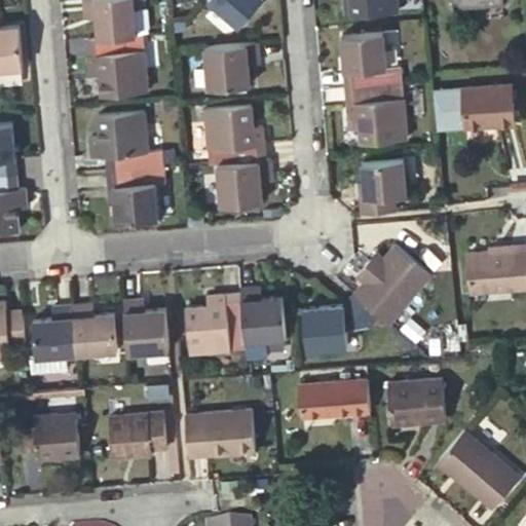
[(133,0),(83,0),(85,17),(98,16),(99,36),(136,34),(133,0)]
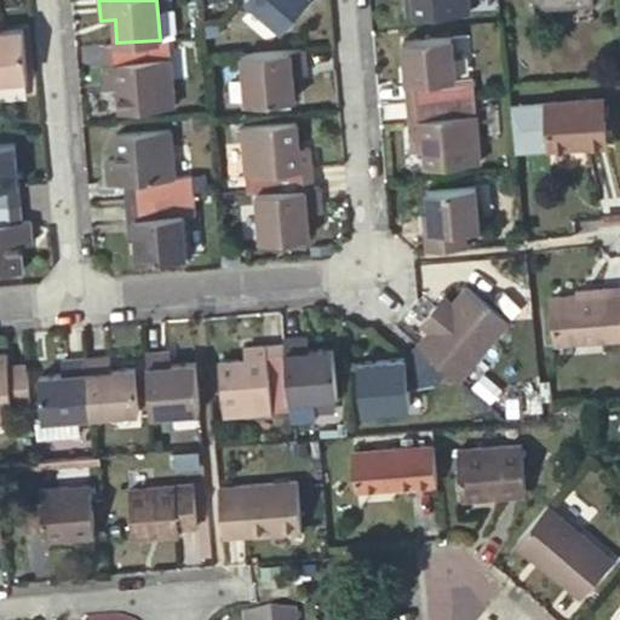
[(251,0),(286,28),(306,0),(251,0)]
